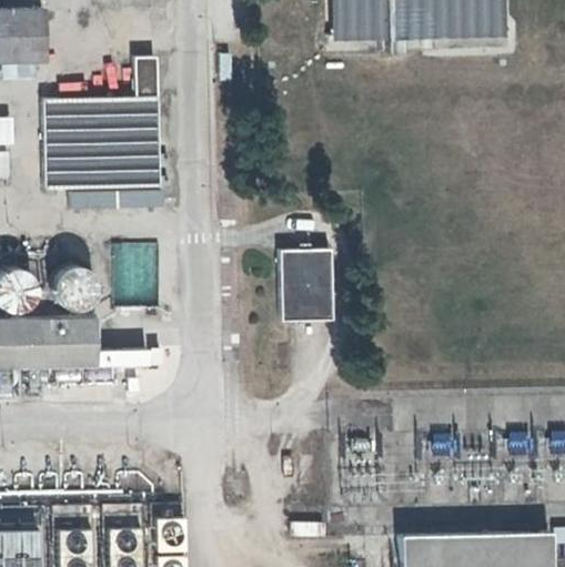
[(323,0),(324,42),(492,39),(491,0),(323,0)]
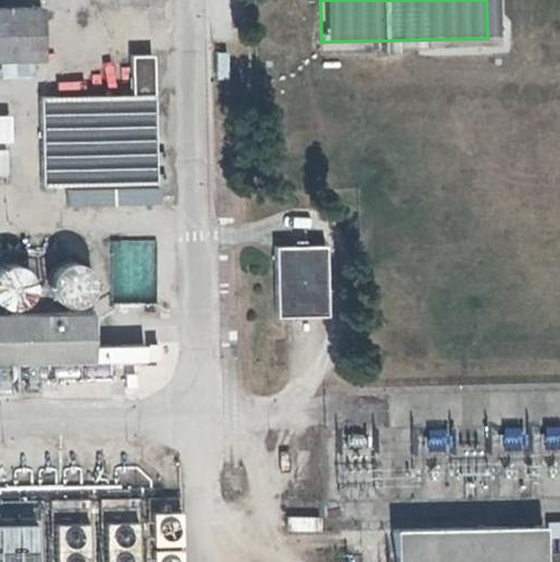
[(0,62),(39,61),(37,9),(0,10),(0,62)]
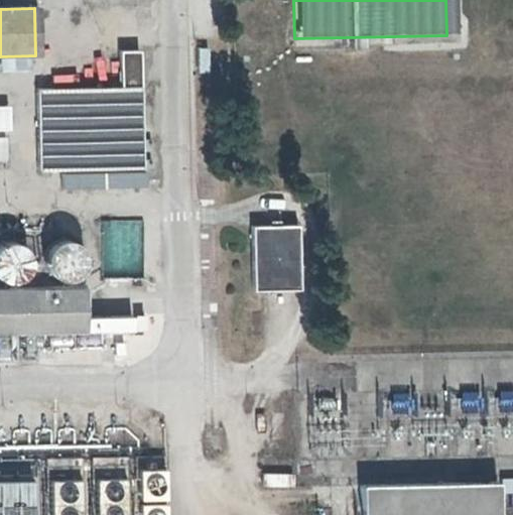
[(137,55),(118,56),(118,93),(34,93),(35,174),(99,173),(139,173),(137,55)]
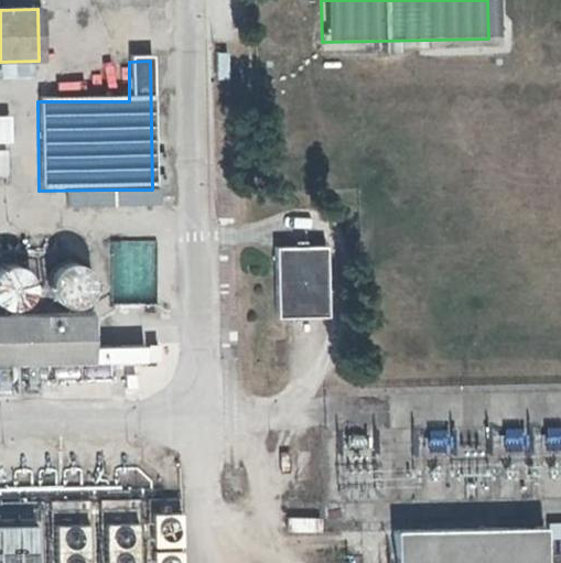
[(281,317),(332,316),(332,241),(280,241),(281,317)]
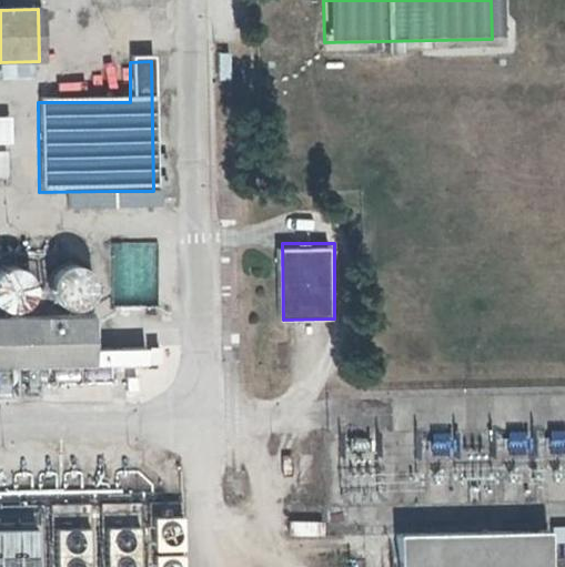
[(115,245),(117,305),(158,304),(158,244),(115,245)]
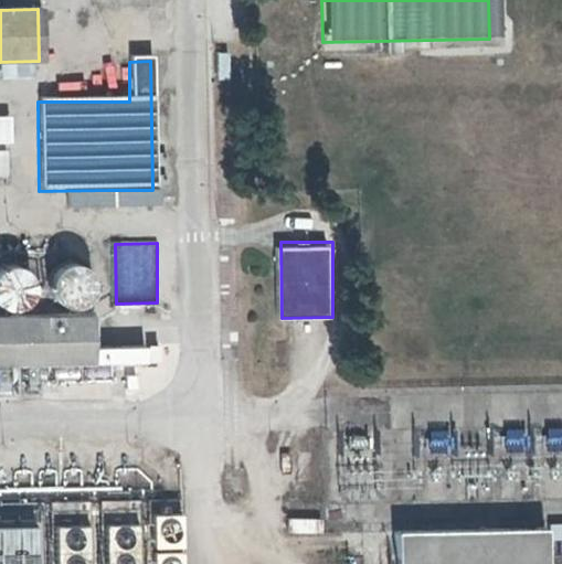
[(12,310),(20,310),(23,309),(28,308),(31,305),(36,299),(40,288),(39,280),(36,273),(34,269),(25,264),(14,262),(7,263),(0,266),(0,305),(1,306),(12,310)]
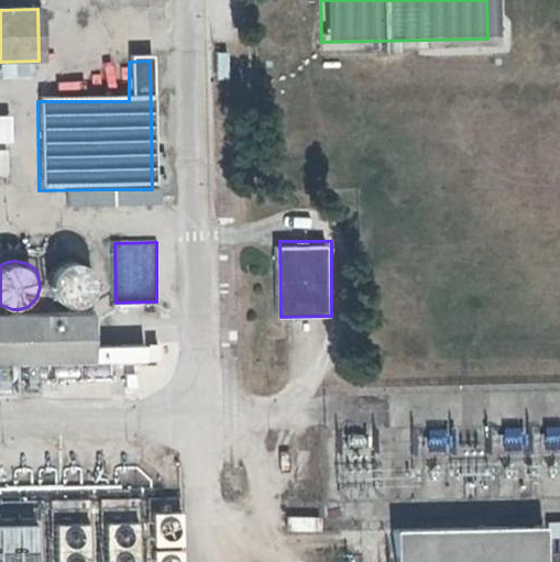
[(50,281),(51,287),(52,291),(57,300),(61,302),(66,306),(74,307),(77,306),(85,302),(88,300),(90,297),(95,290),(96,283),(95,279),(92,272),(87,266),(84,263),(76,261),(68,262),(62,263),(56,267),(51,277),(50,281)]
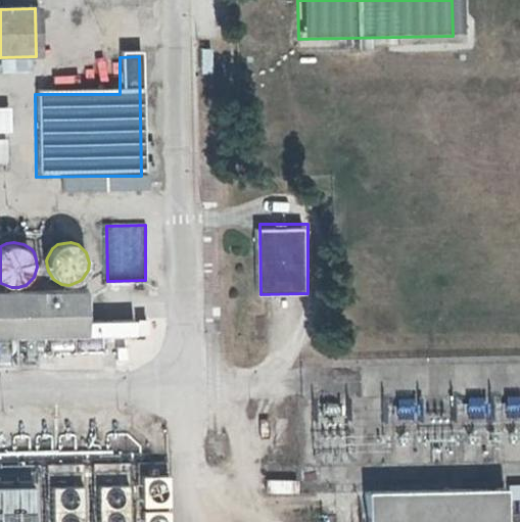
[(0,337),(90,335),(135,334),(135,320),(86,322),(85,292),(68,293),(15,294),(0,294),(0,337)]
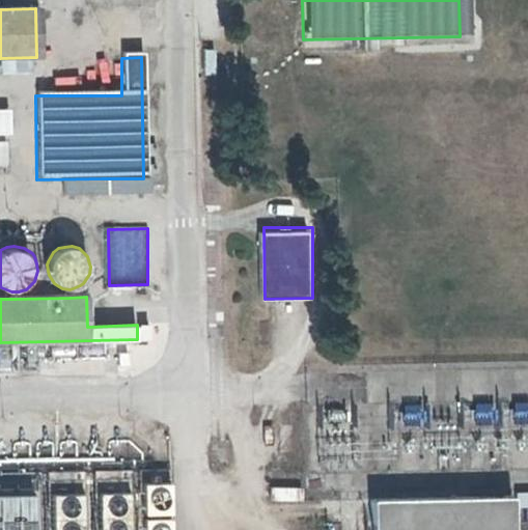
[(149,338),(149,325),(139,325),(139,339),(149,338)]
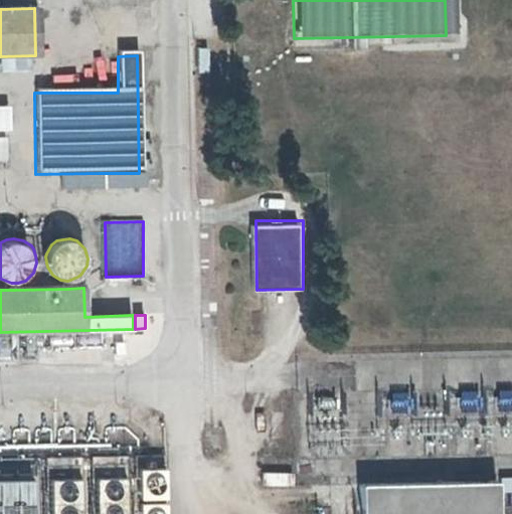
[(133,513),(132,449),(101,448),(101,513),(133,513)]
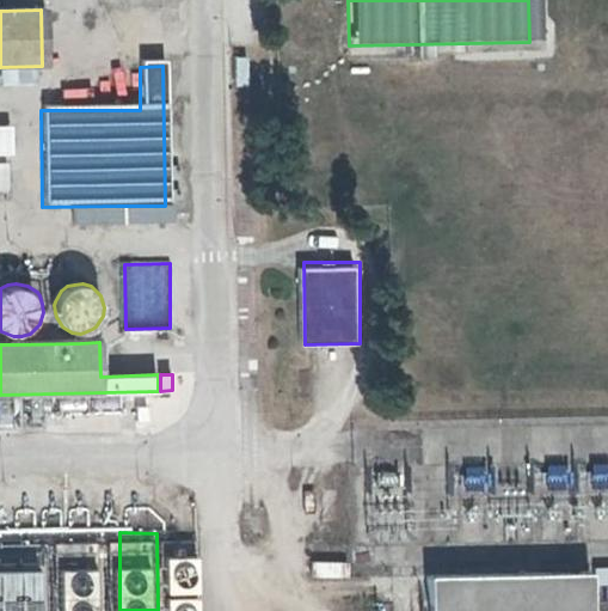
[(103,610),(102,535),(63,536),(63,610),(103,610)]
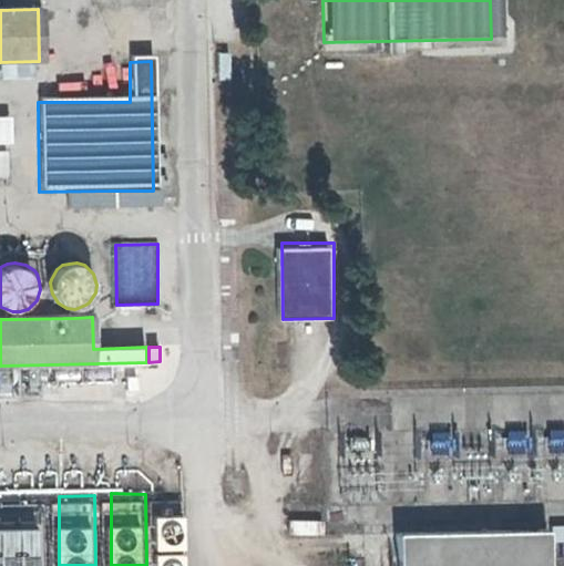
[(43,565),(42,505),(0,506),(0,565),(43,565)]
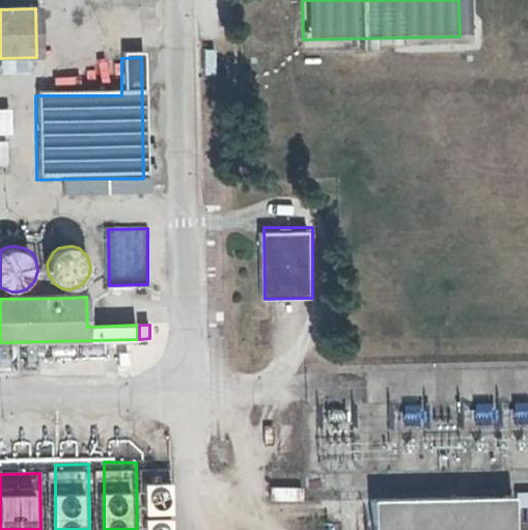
[(301,501),(301,490),(273,489),(273,500),(301,501)]
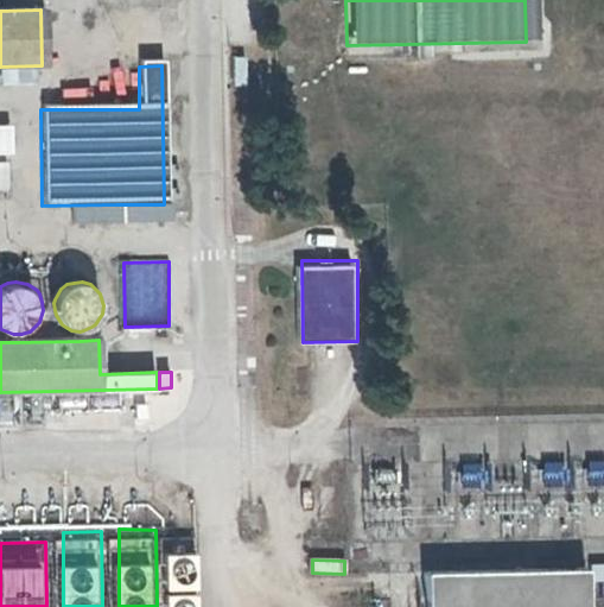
[(597,606),(598,599),(597,571),(436,574),(437,606),(597,606)]
